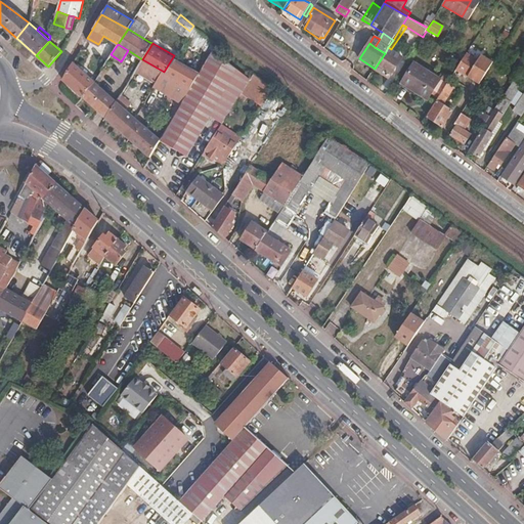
[(385,53),(375,69),(389,78),(402,56),(391,49),(388,47),(385,53)]
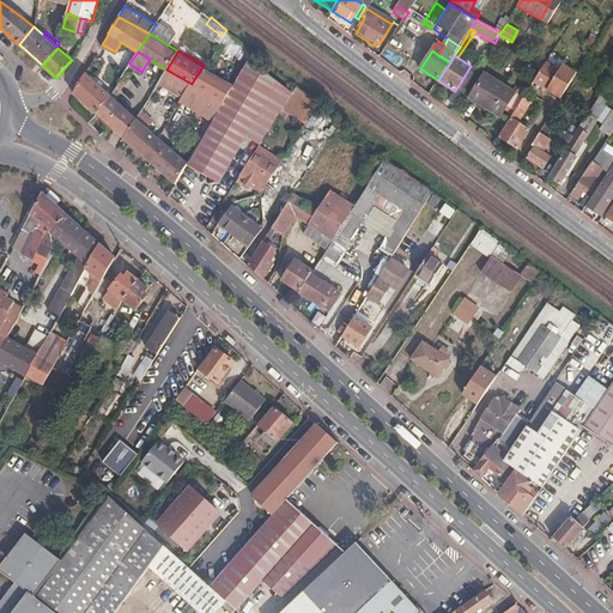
[(291,97),(293,93),(249,58),(243,68),(241,73),(271,91),(246,134),(260,144),(279,115),(291,97)]
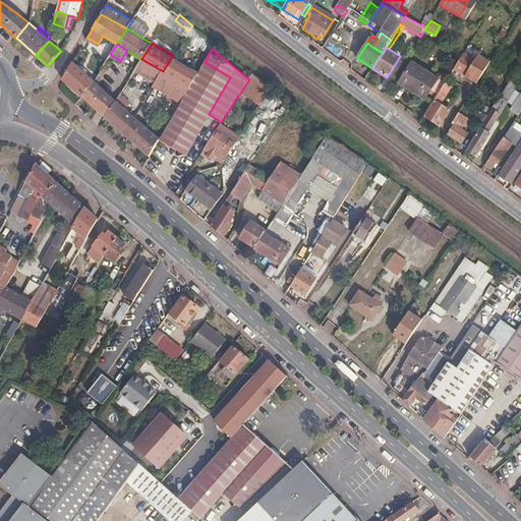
[(486,67),(464,53),(460,59),(454,69),(476,83),(477,82),(486,67)]
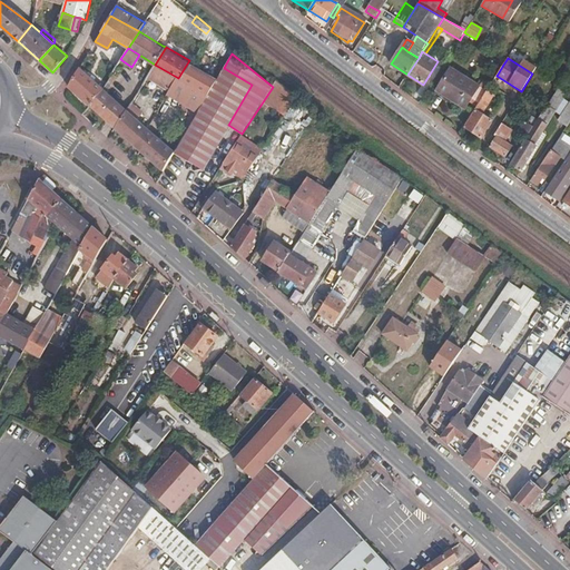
[(178,78),(155,65),(146,78),(150,80),(151,78),(170,89),(169,92),(195,109),(198,110),(218,77),(189,60),(178,78)]
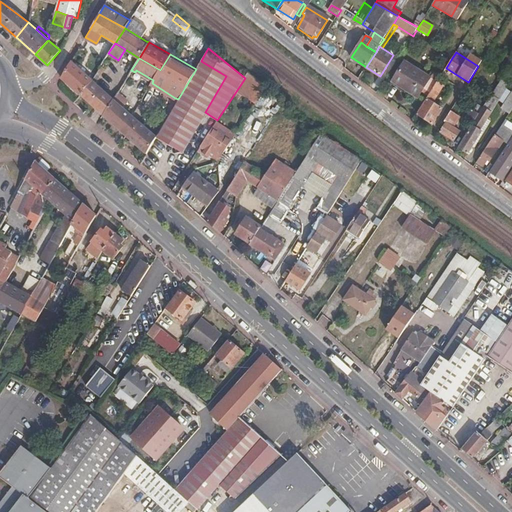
[(61,77),(80,94),(91,78),(71,60),(61,77)]
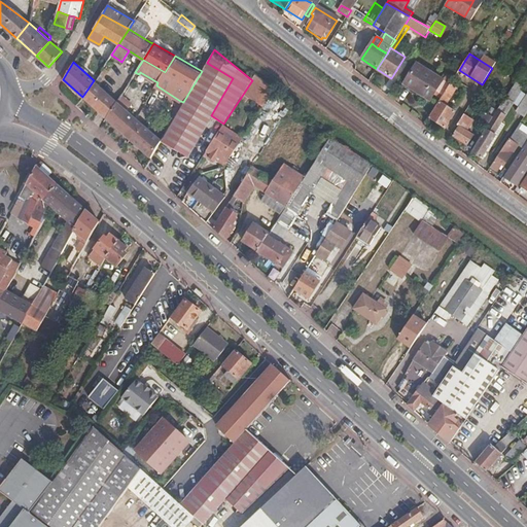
[(166,133),(162,140),(161,141),(187,156),(211,115),(233,78),(207,63),(202,71),(183,102),(166,133)]
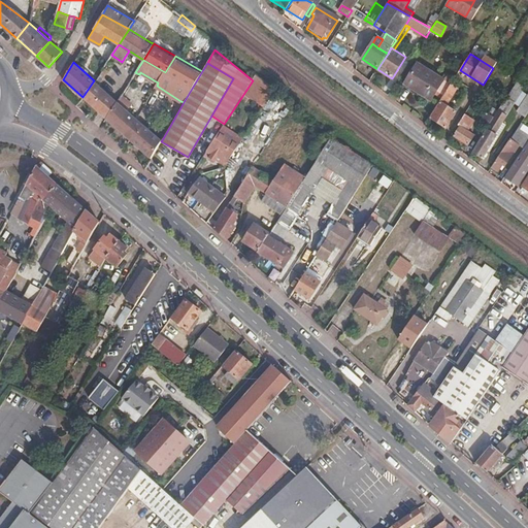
[(444,83),(419,65),(407,84),(432,101),(444,83)]
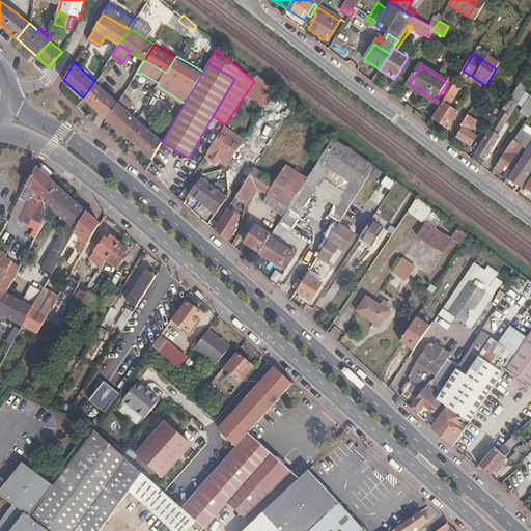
[(94,81),(100,85),(108,70),(104,67),(100,74),(94,81)]
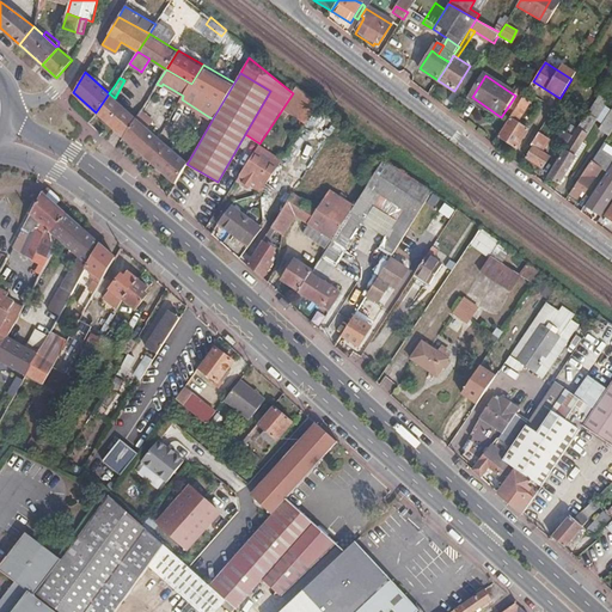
[(293,93),(291,97),(279,115),(285,120),(291,114),(305,124),(312,114),(318,103),(298,86),(293,93)]
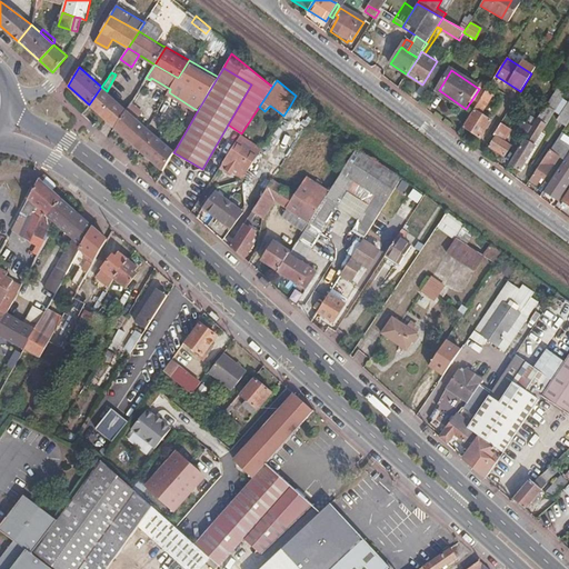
[(101,87),(89,105),(116,128),(128,109),(107,91),(101,87)]
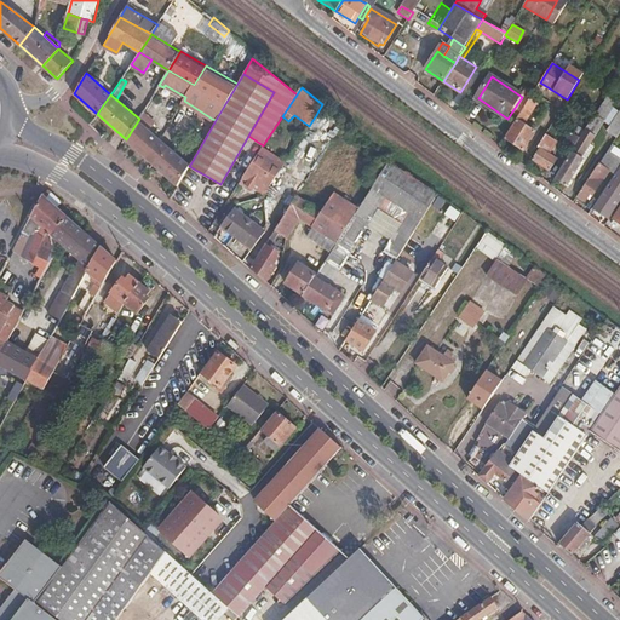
[(537,104),(529,99),(505,139),(523,150),(535,131),(524,125),(537,104)]
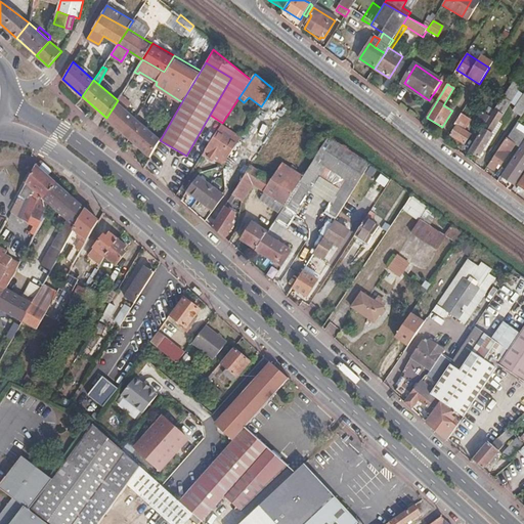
[(130,102),(121,94),(118,100),(126,108),(130,102)]
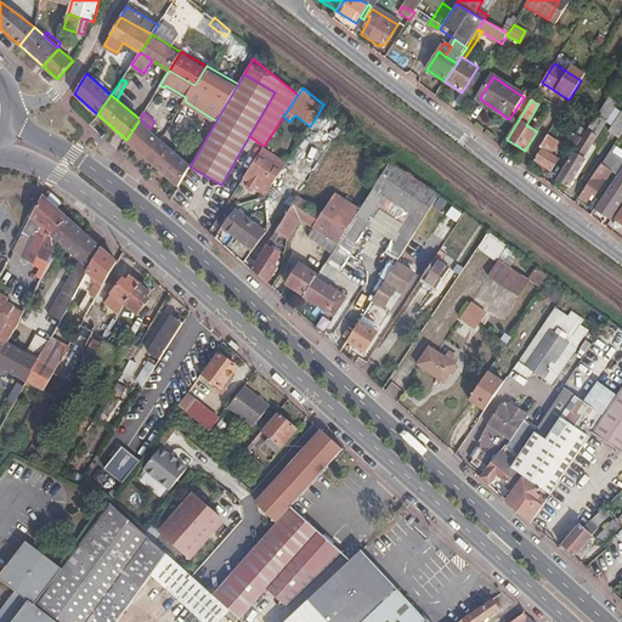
[(140,119),(126,140),(179,186),(190,167),(191,165),(181,157),(150,129),(140,119)]
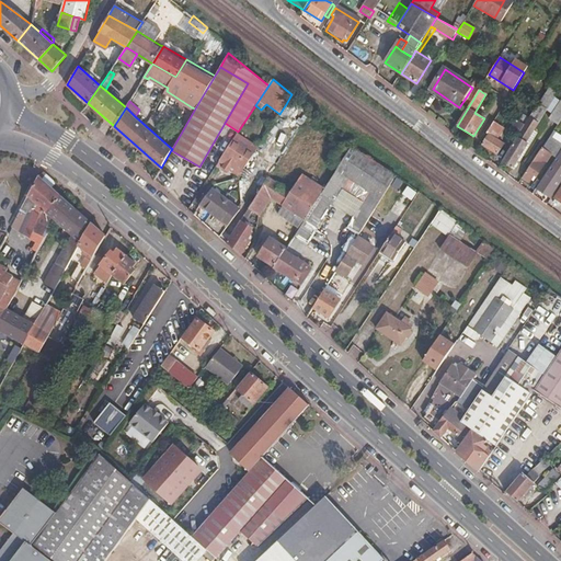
[(174,139),(176,141),(195,109),(192,107),(174,139)]
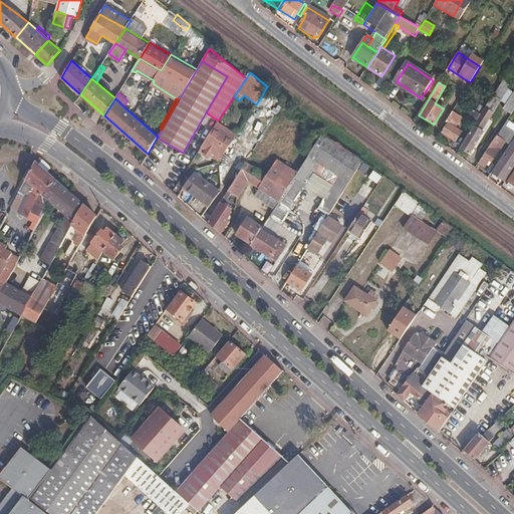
[(486,106),(479,102),(474,110),(482,114),(486,106)]
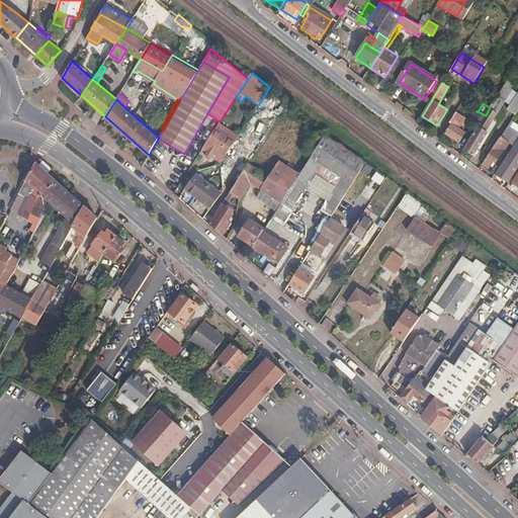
[(486,115),(478,111),(472,119),(480,124),(486,115)]
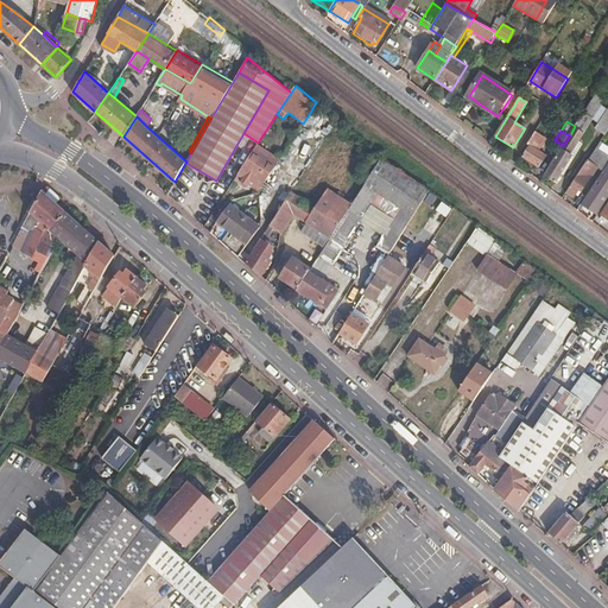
[(539,145),(530,139),(523,152),(524,153),(523,157),(538,166),(545,156),(537,150),(539,145)]
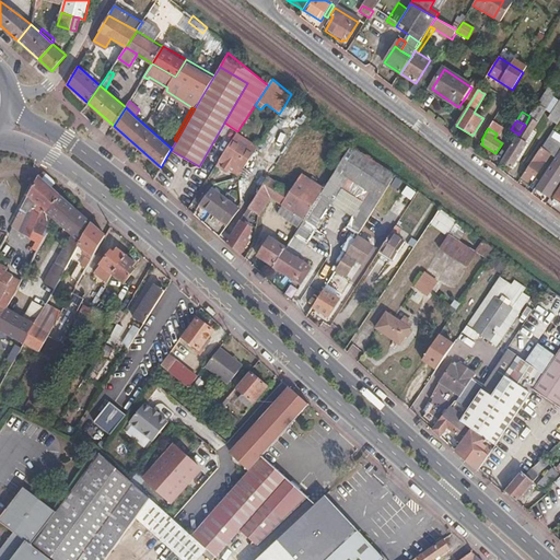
[(176,141),(174,139),(167,133),(163,141),(172,149),(176,141)]
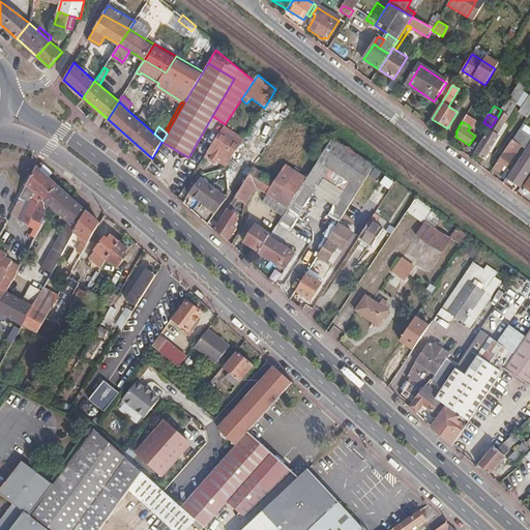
[(500,136),(490,129),(475,152),(486,159),(500,136)]
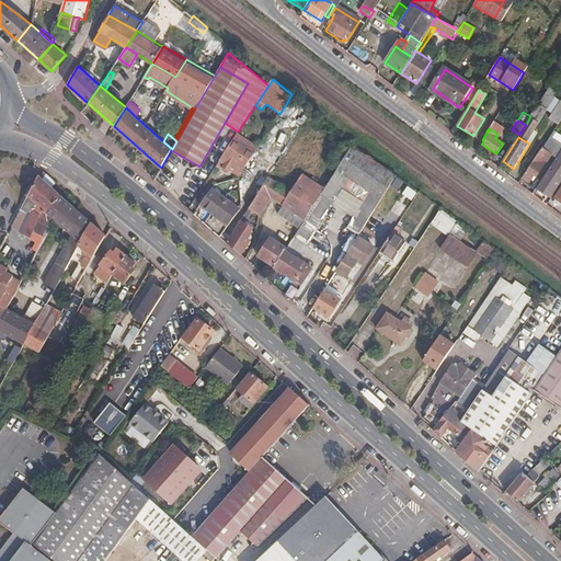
[(247,164),(249,161),(255,150),(233,138),(221,158),(228,161),(226,165),(230,169),(232,164),(243,170),(247,164)]
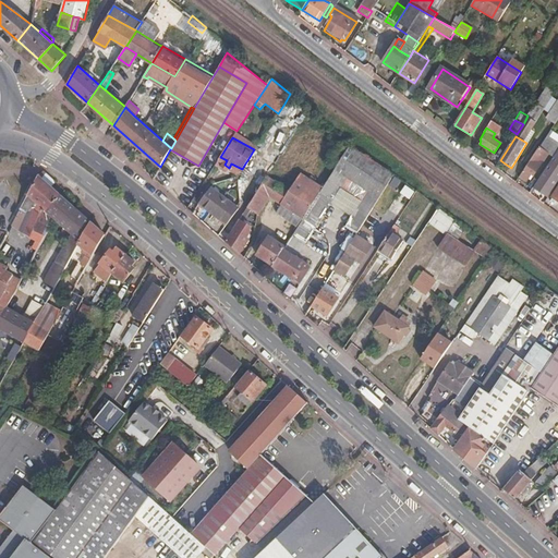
[(554,156),(556,153),(557,149),(557,144),(548,138),(542,148),(549,154),(554,156)]
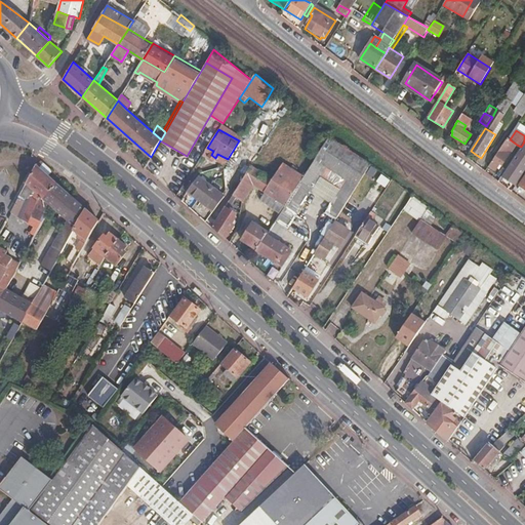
[(306,175),(286,204),(278,218),(275,223),(286,230),(292,220),(290,219),(294,212),(296,214),(320,179),(338,191),(323,214),(333,221),(369,165),(329,138),(306,175)]
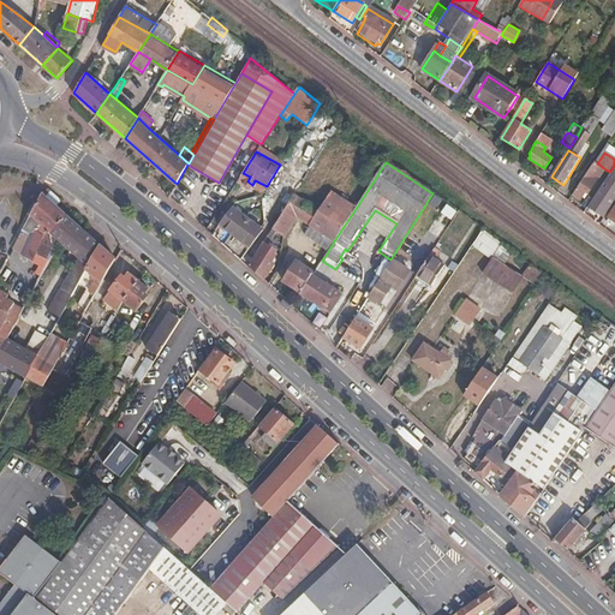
[(597,163),(595,162),(572,195),(581,201),(583,198),(585,201),(605,169),(597,163)]
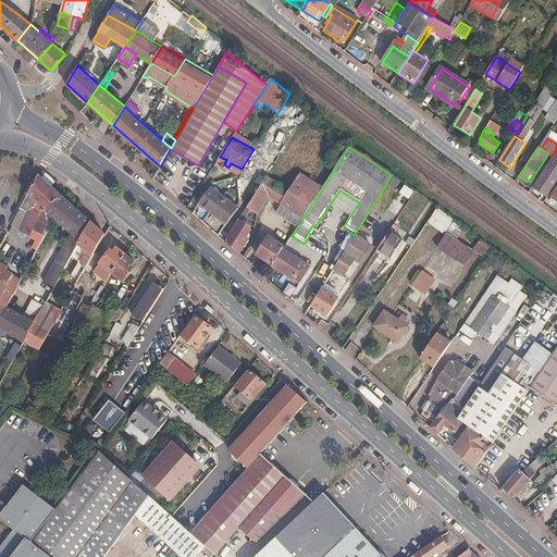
[(556,153),(555,152),(553,156),(547,164),(548,165),(556,171),(556,170),(556,153)]
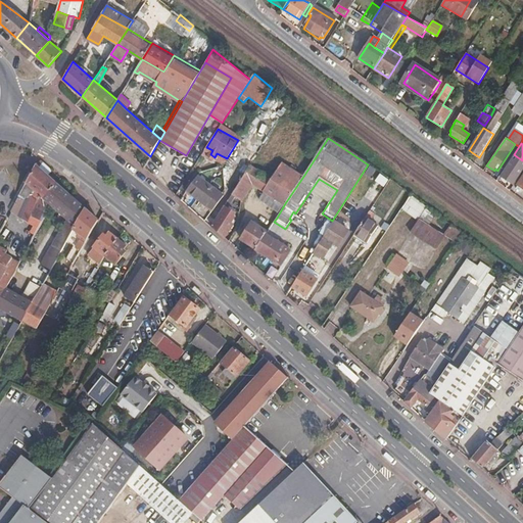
[(251,164),(244,177),(253,183),(282,201),(285,203),(304,175),(272,154),(262,171),(251,164)]
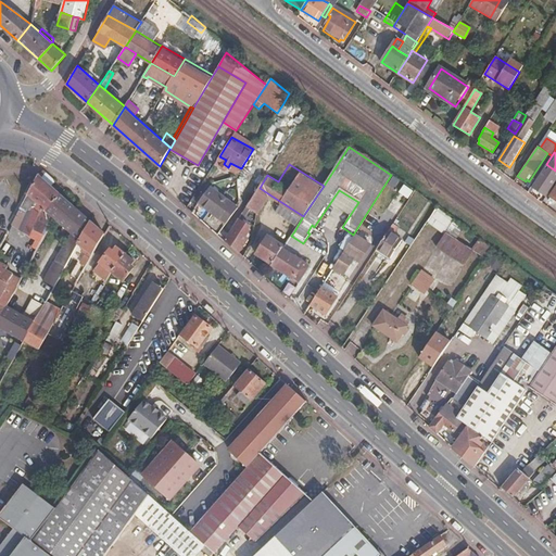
[(555,171),(547,165),(534,186),(542,191),(555,171)]
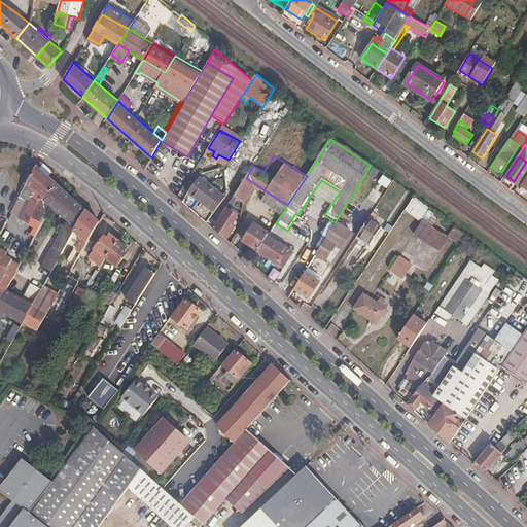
[(35,190),(45,200),(58,185),(36,167),(19,199),(26,203),(35,190)]
